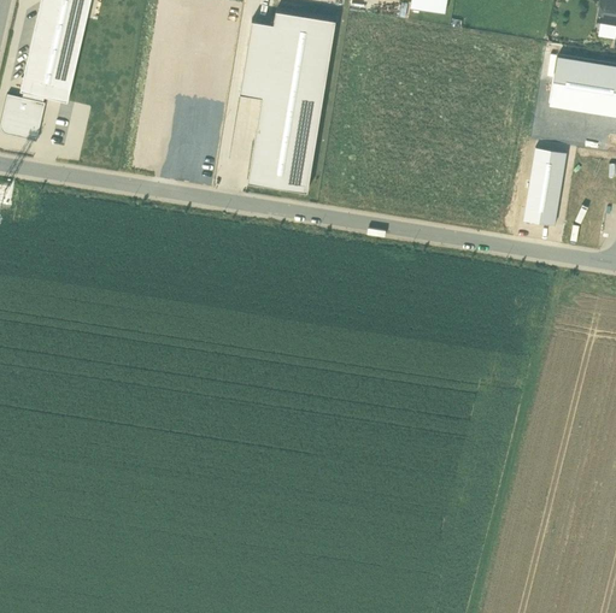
[(91,0),(40,0),(19,93),(23,93),(22,99),(7,95),(0,123),(0,134),(5,137),(35,143),(45,105),(42,104),(44,98),(66,104),(91,0)]
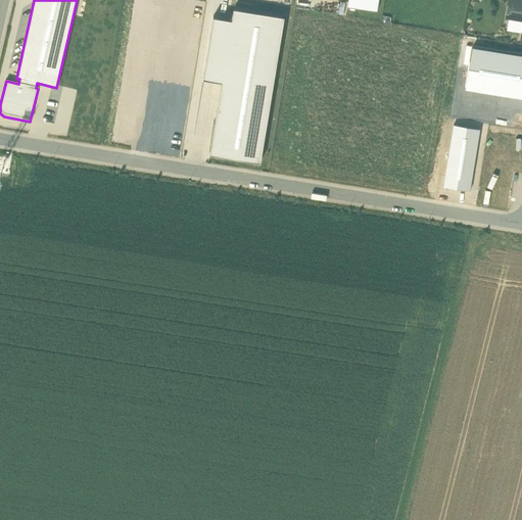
[(378,0),(347,0),(346,8),(377,12),(378,0)]
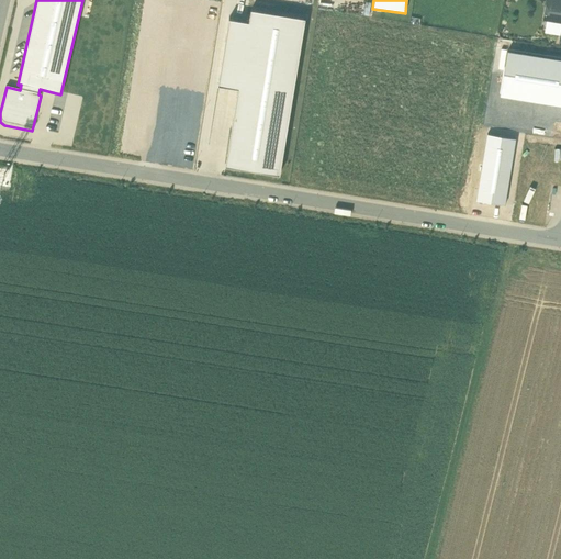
[(560,0),(546,0),(542,23),(560,25),(560,0)]
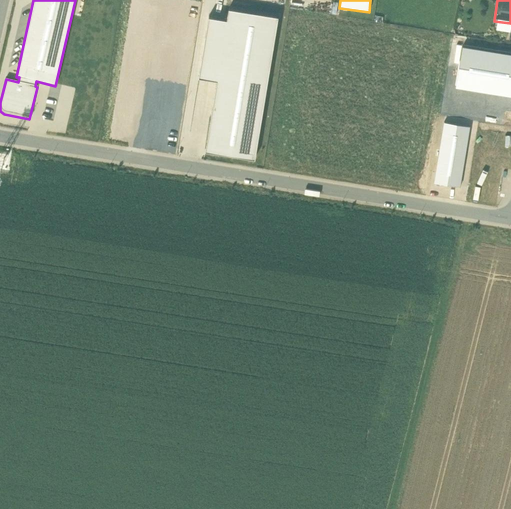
[(228,21),(208,18),(199,78),(217,81),(205,152),(255,160),(278,18),(230,10),(228,21)]
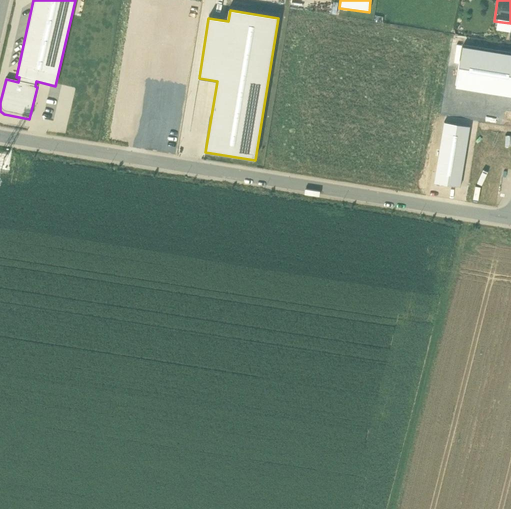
[(510,54),(461,47),(455,89),(510,97),(510,54)]
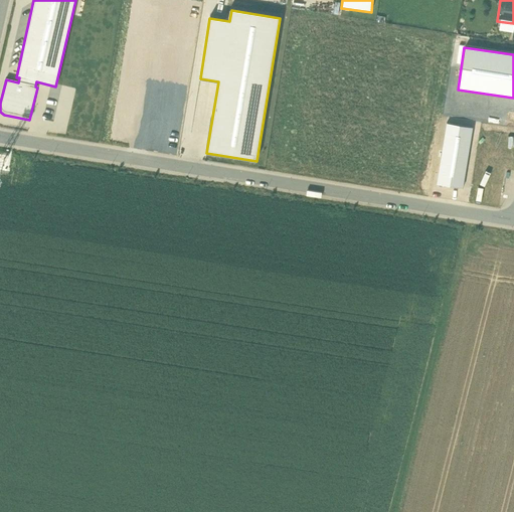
[(471,129),(445,125),(435,186),(461,190),(471,129)]
